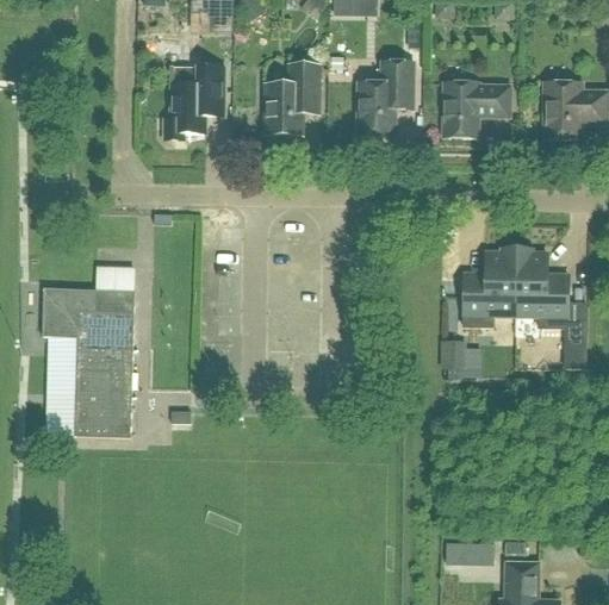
[(216,0),(215,13),(236,14),(237,0),(216,0)]
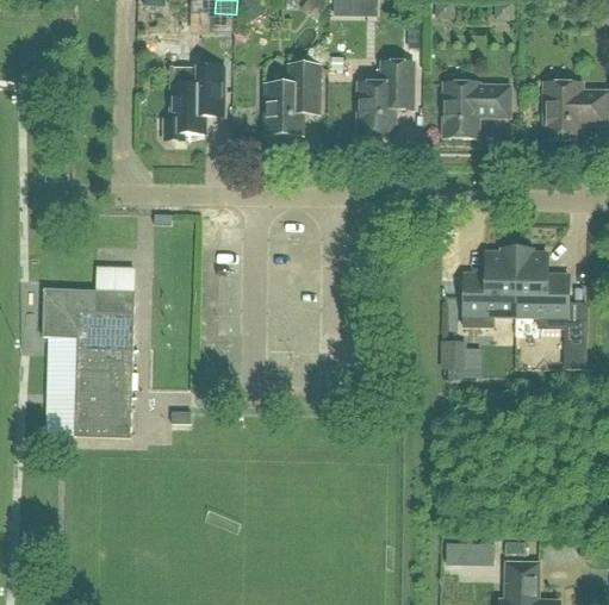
[(414,62),(380,62),(380,82),(356,82),(356,136),(395,137),(395,108),(412,110),(414,62)]
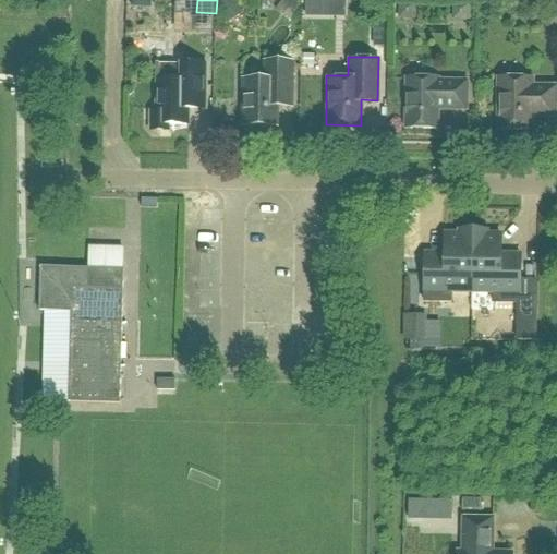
[(291,60),(264,59),(264,77),(242,76),(242,123),(275,123),(276,85),(291,85),(291,60)]
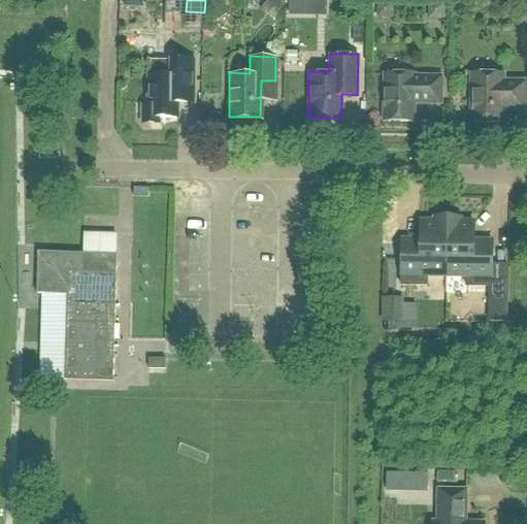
[(195,59),(170,58),(170,73),(147,73),(146,102),(142,106),(142,111),(150,119),(154,119),(159,115),(177,116),(177,100),(194,100),(195,59)]
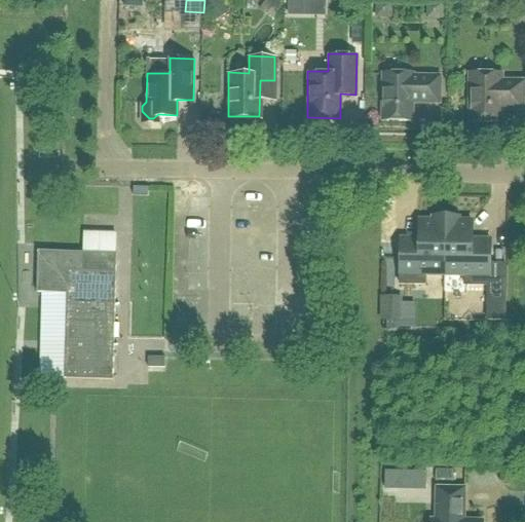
[(413,72),(381,71),(380,118),(412,119),(412,101),(439,102),(440,74),(413,73),(413,72)]
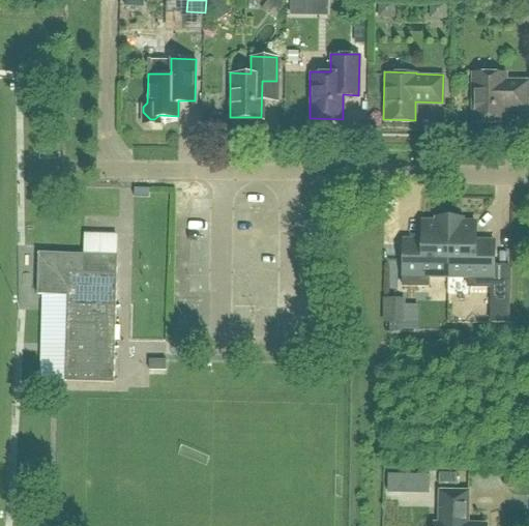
[(505,72),(472,71),(471,121),(504,121),(504,108),(527,109),(527,80),(505,79),(505,72)]
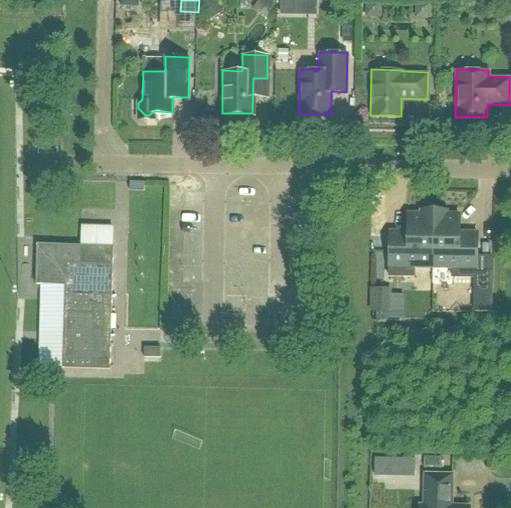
[(432,265),(433,209),(420,209),(420,213),(407,212),(406,230),(388,230),(388,274),(413,274),(413,265),(432,265)]
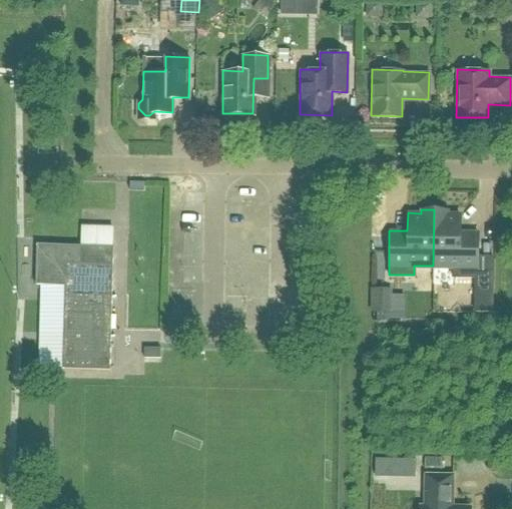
[(446,209),(434,209),(433,266),(452,267),(451,276),(477,276),(477,231),(459,231),(460,213),(446,213),(446,209)]
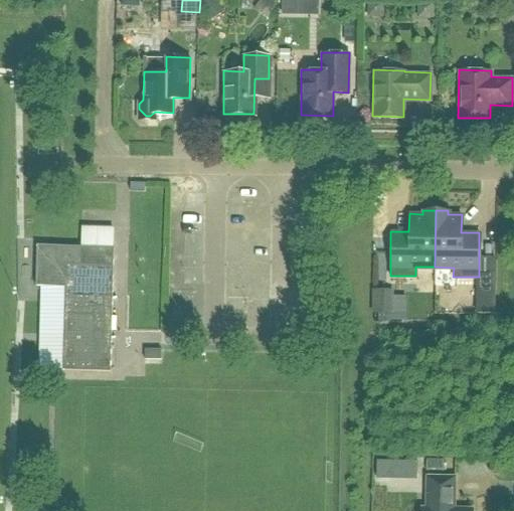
[(82,240),(115,241),(116,224),(83,223),(82,240)]
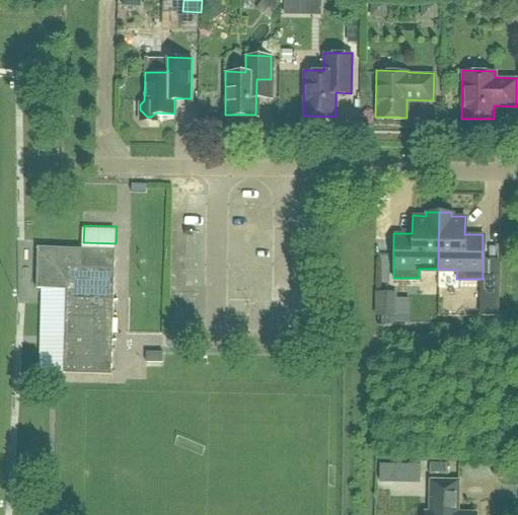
[(115,247),(37,245),(35,286),(65,287),(63,371),(111,372),(115,247)]
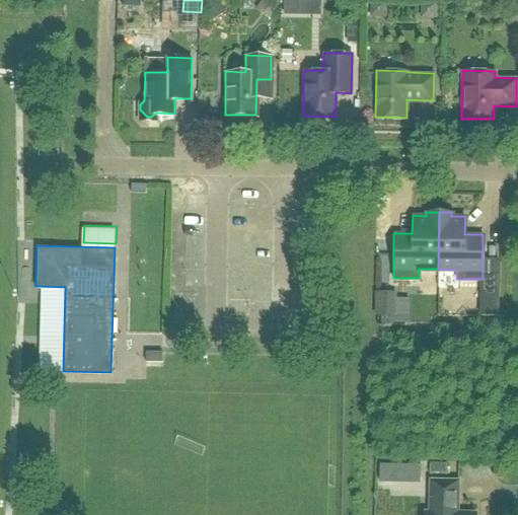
[(496,314),(496,286),(479,285),(479,313),(496,314)]
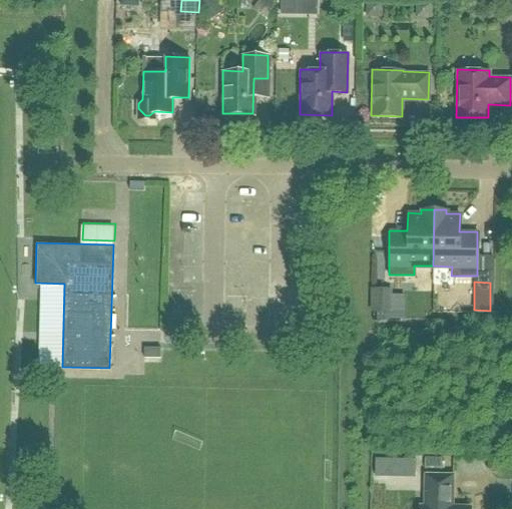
[(160,346),(143,346),(143,356),(160,356),(160,346)]
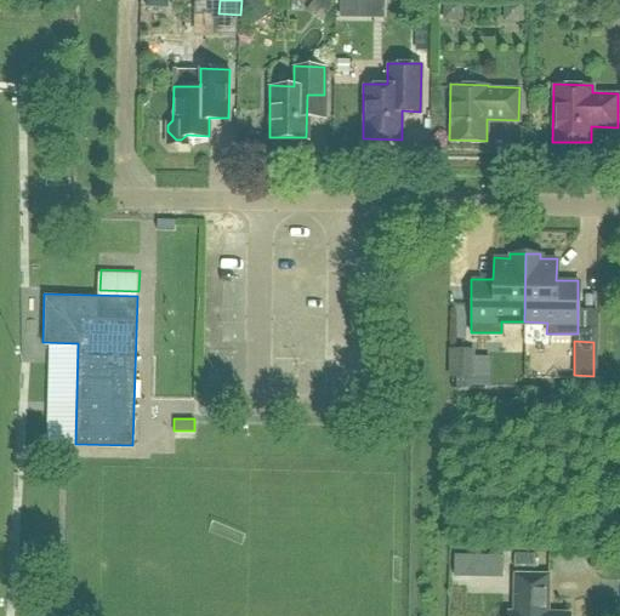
[(484,582),(485,555),(459,554),(459,582),(484,582)]
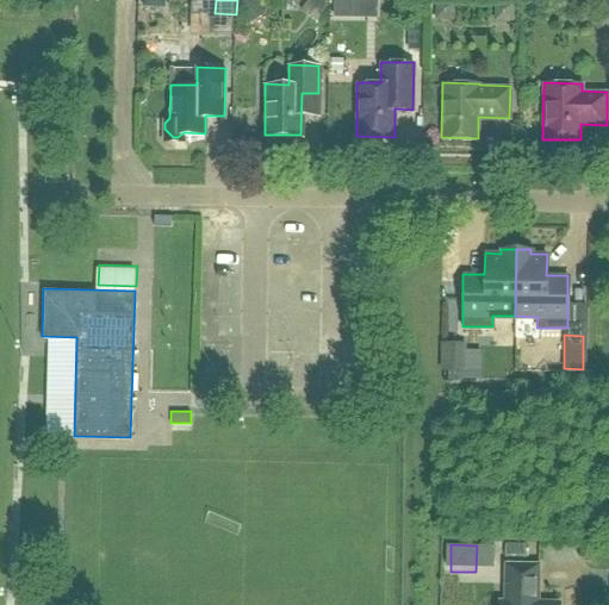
[(539,562),(504,562),(503,599),(498,599),(498,604),(558,604),(559,600),(538,600),(539,562)]
